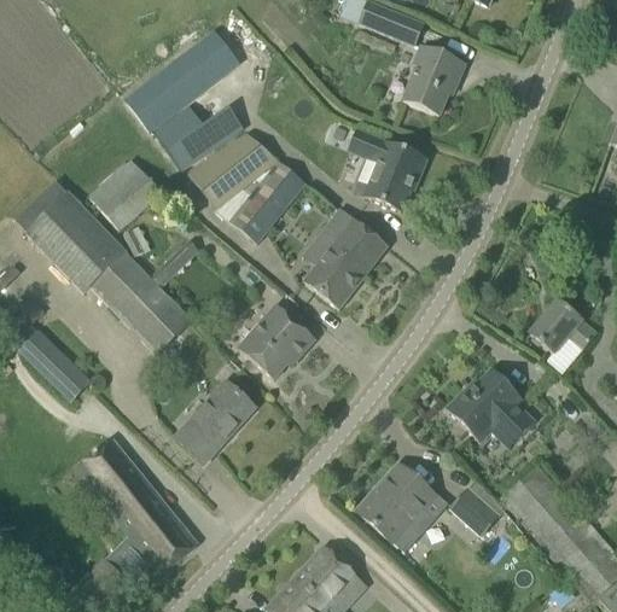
[(393,36),(401,15),(367,0),(359,23),(393,36)]
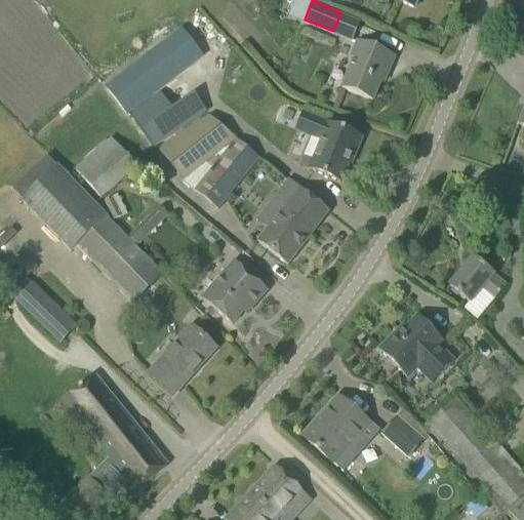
[(168,36),(106,84),(127,112),(190,65),(168,36)]
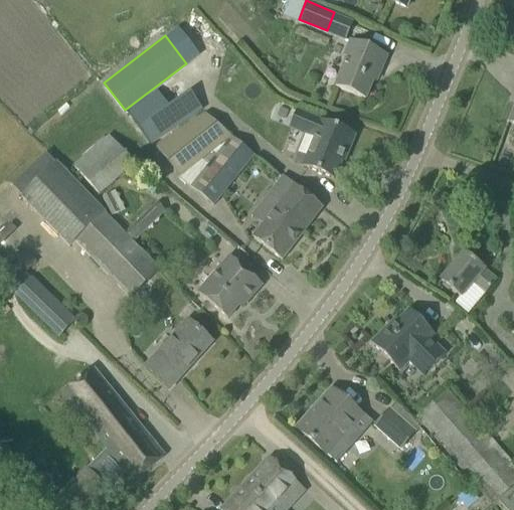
[(379,70),(386,52),(351,37),(343,56),(347,57),(337,83),(365,96),(376,69),(379,70)]
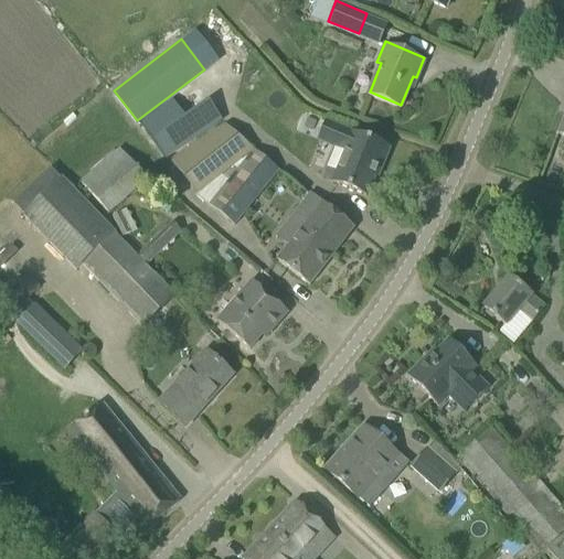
[(173,96),(140,119),(167,156),(223,117),(209,97),(185,114),(173,96)]
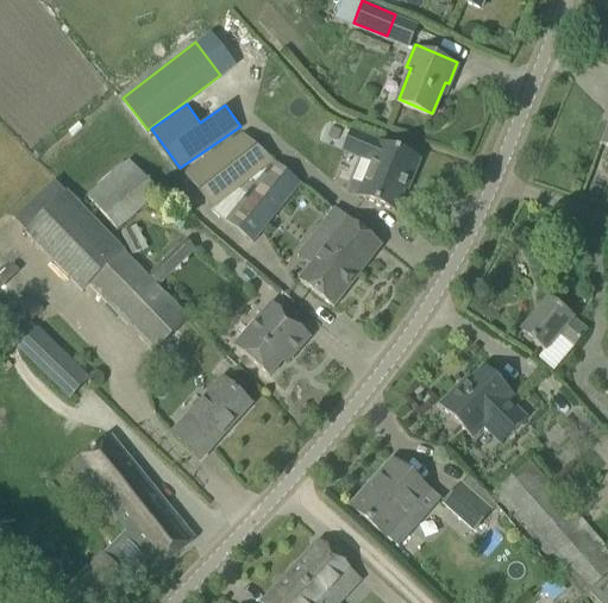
[(273,159),(275,157),(243,131),(183,169),(215,209),(217,209),(255,239),(301,181),(273,159)]
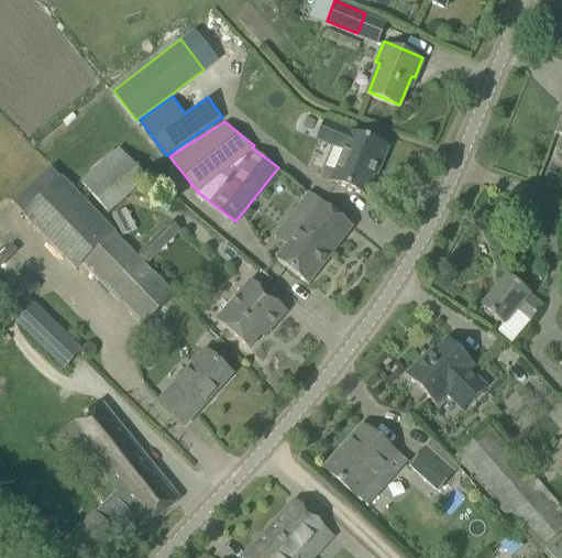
[(387,144),(351,129),(343,148),(334,144),(327,164),(334,167),(331,177),(365,192),(376,164),(378,165),(387,144)]
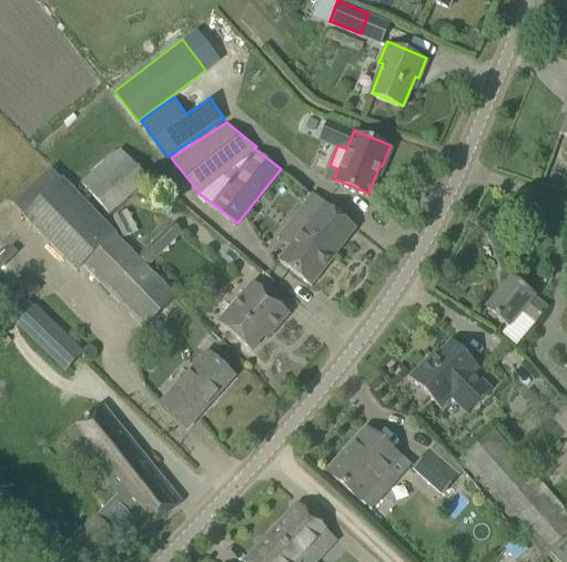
[(145,180),(119,149),(82,180),(109,211),(145,180)]
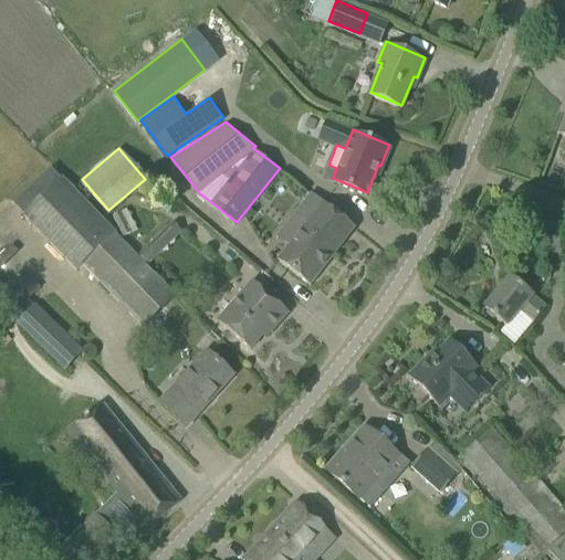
[(137,252),(63,173),(24,213),(77,268),(84,262),(144,325),(177,293),(147,262),(184,228),(174,218),(137,252)]
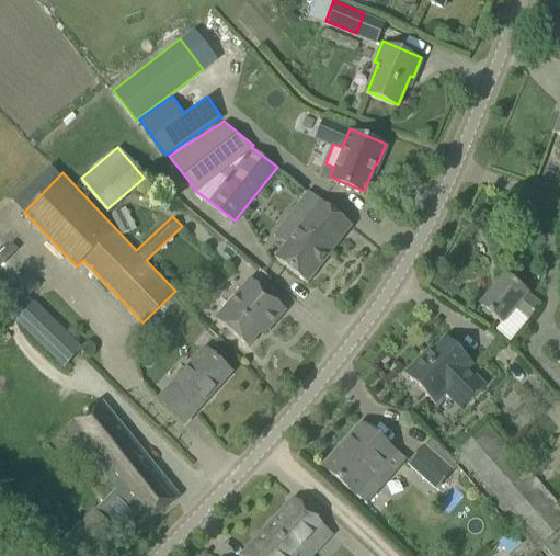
[(287,240),(275,256),(290,267),(307,280),(350,225),(305,190),(304,192),(305,193),(286,217),(298,227),(287,240)]
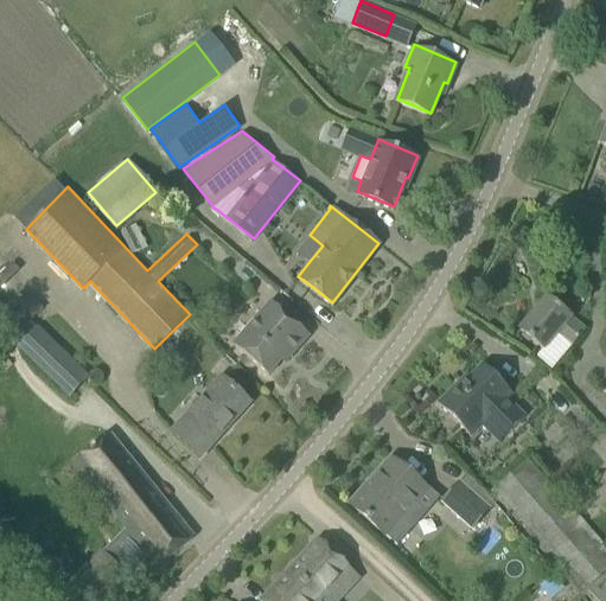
[(537,353),(553,366),(573,343),(572,341),(584,325),(547,294),(521,326),(544,346),(537,353)]
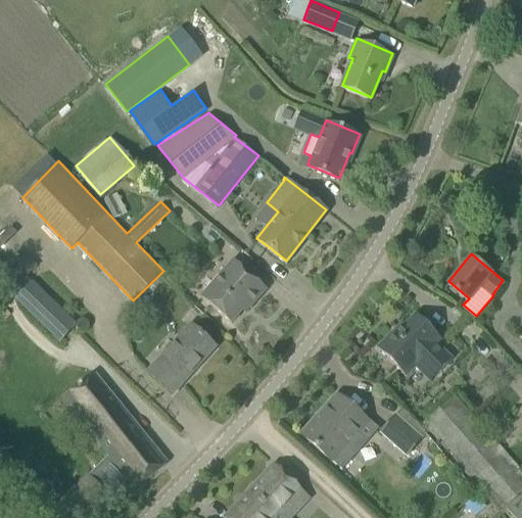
[(266,286),(250,273),(232,257),(201,294),(216,307),(231,320),(250,297),(253,300),(266,286)]
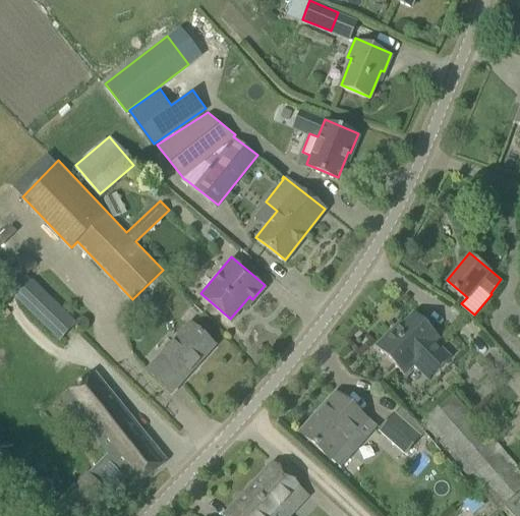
[(76,321),(33,279),(17,295),(60,337),(76,321)]
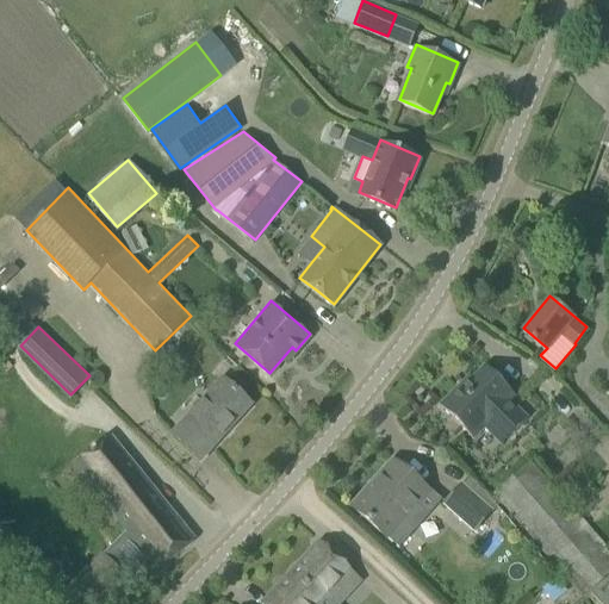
[(474,436),(485,425),(502,442),(508,436),(528,416),(511,398),(516,394),(485,363),(467,381),(464,378),(440,402),(474,436)]
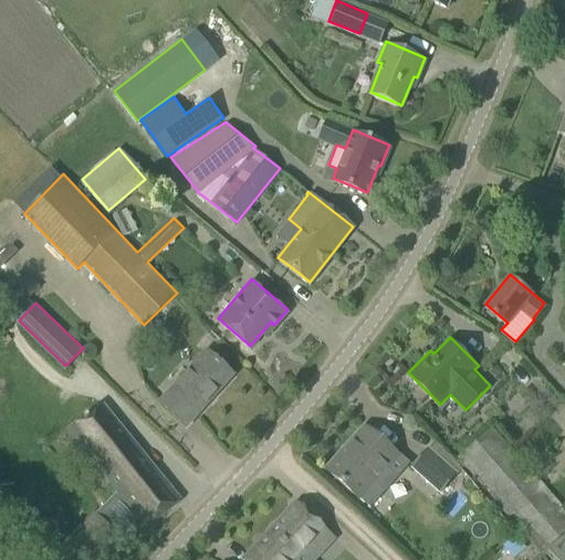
[(186,422),(232,372),(208,351),(164,402),(186,422)]
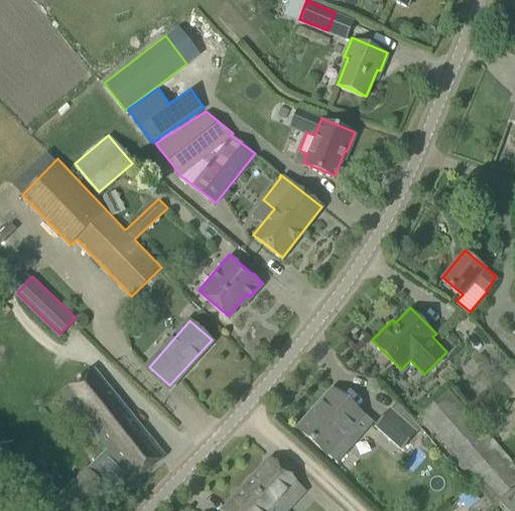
[(93,368),(63,391),(135,477),(163,455),(93,368)]
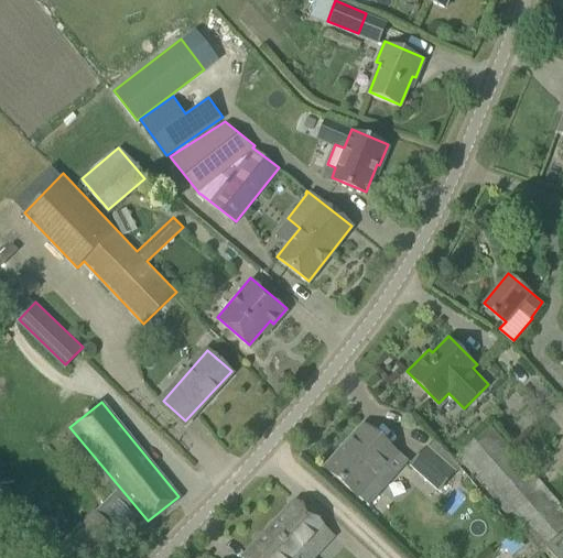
[(396,451),(380,437),(364,423),(325,465),(342,480),(367,502),(385,483),(382,482),(403,459),(396,452),(396,451)]
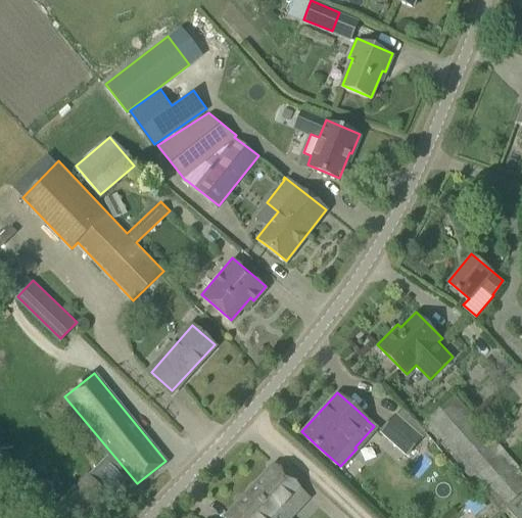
[(521,467),(456,392),(424,421),(503,509),(521,491),(521,467)]
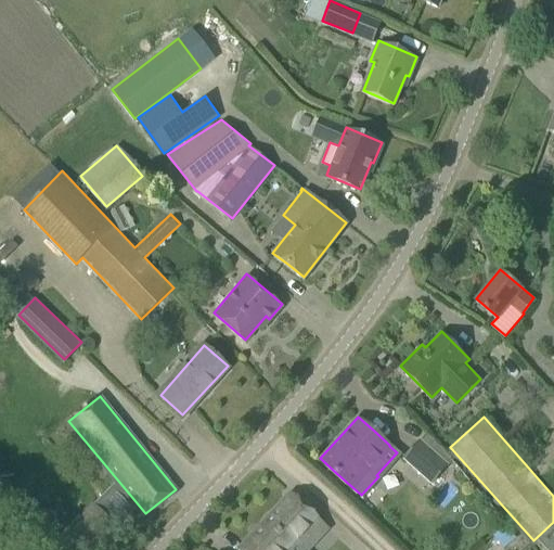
[(403,456),(433,481),(449,462),(420,437),(403,456)]
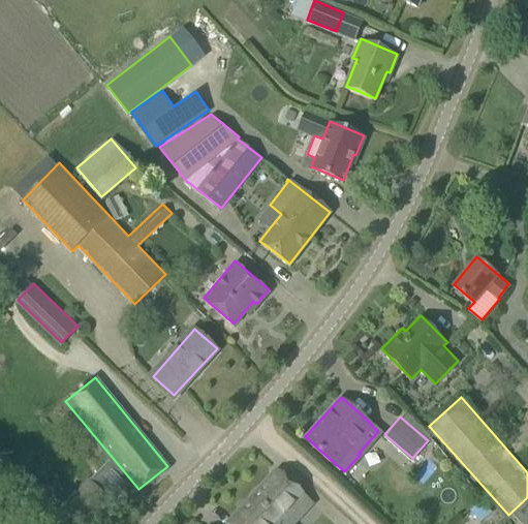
[(252,494),(284,523),(289,523),(300,513),(291,506),(304,493),(312,500),(312,499),(277,467),(252,494)]
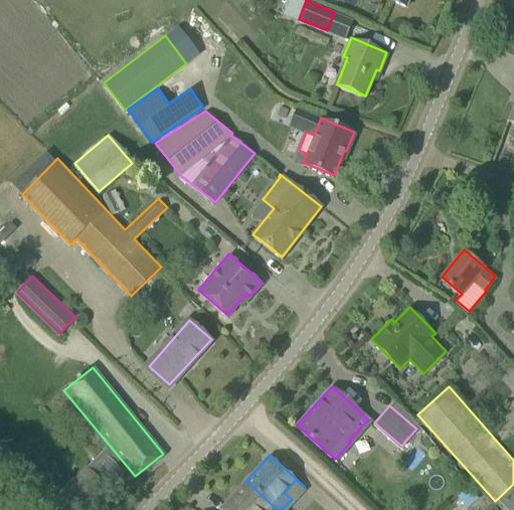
[(88,509),(111,487),(86,463),(43,505),(48,509),(88,509)]
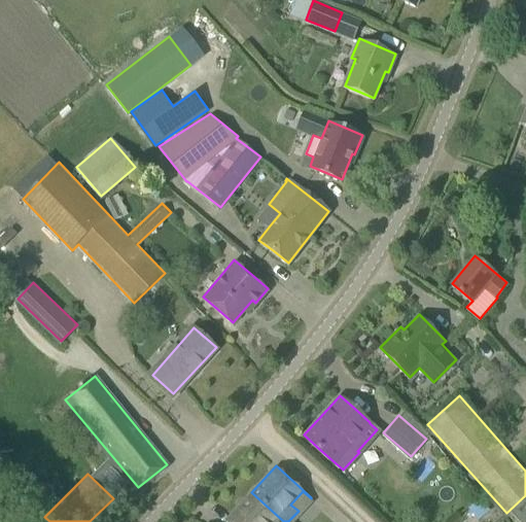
[(283,521),(251,492),(225,519),(229,521),(283,521)]
